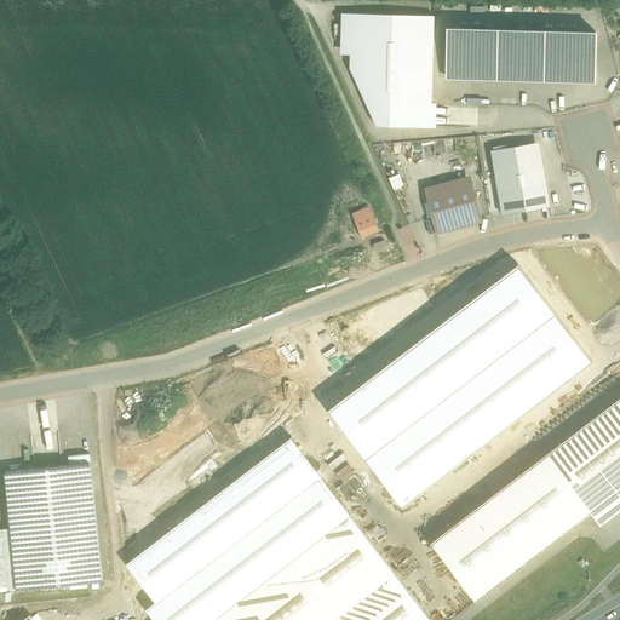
[(351,67),(378,124),(432,125),(435,17),(343,15),(342,53),(351,53),(351,67)]
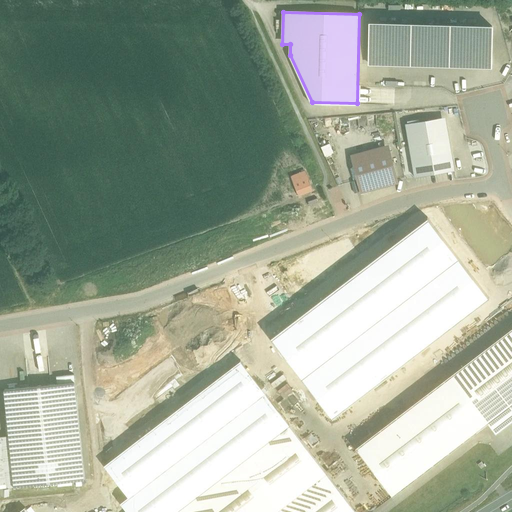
[(492,27),(370,23),(369,64),(491,68),(492,27)]
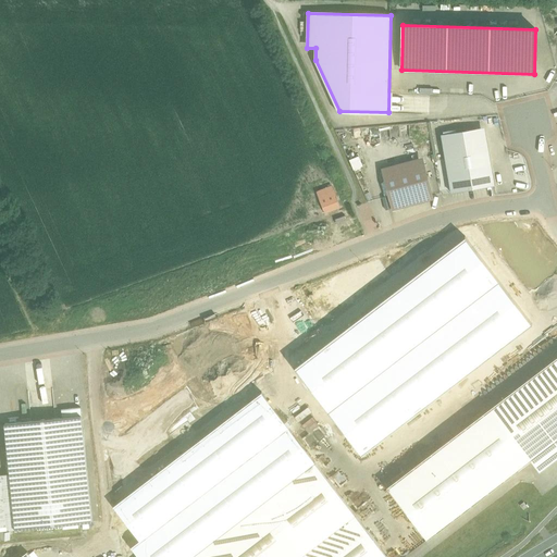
[(484,127),(441,135),(450,193),(494,185),(484,127)]
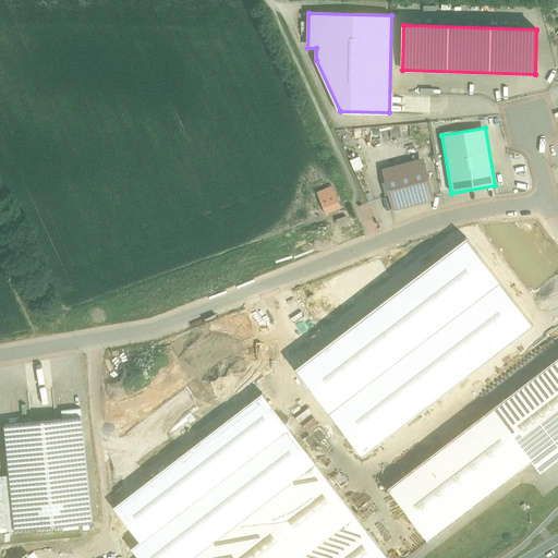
[(424,167),(386,177),(395,209),(433,199),(424,167)]
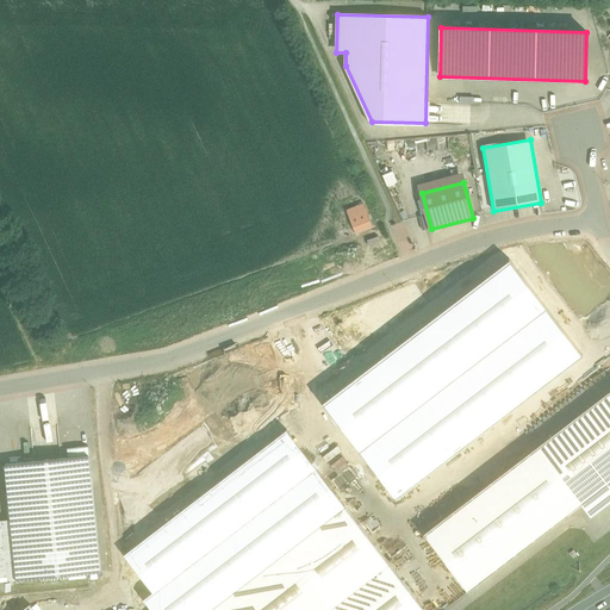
[(609,387),(539,443),(584,502),(591,512),(609,497),(609,387)]
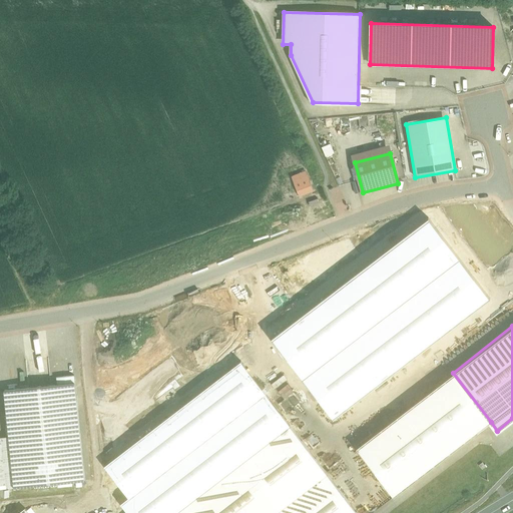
[(491,422),(453,373),(356,448),(394,497),(491,422)]
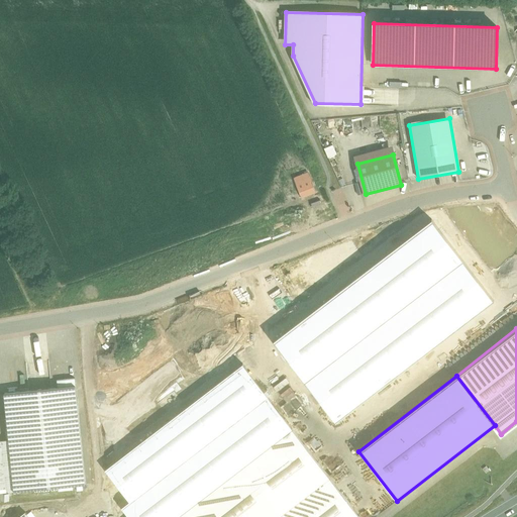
[(75,379),(58,381),(59,388),(76,386),(75,379)]
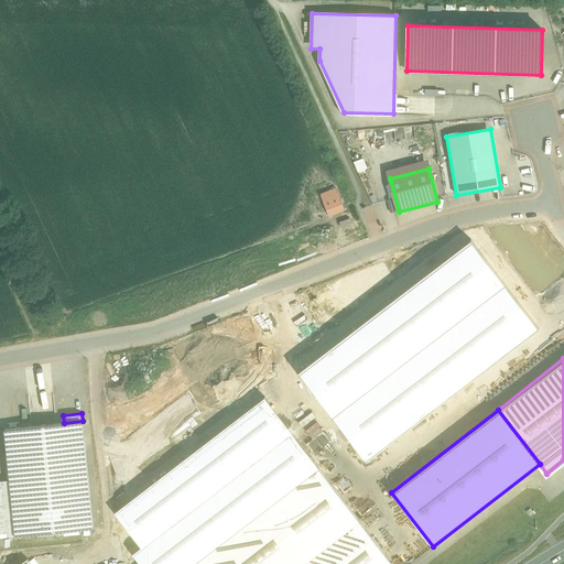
[(64,423),(4,429),(15,537),(64,531),(79,530),(94,529),(83,421),(64,423)]
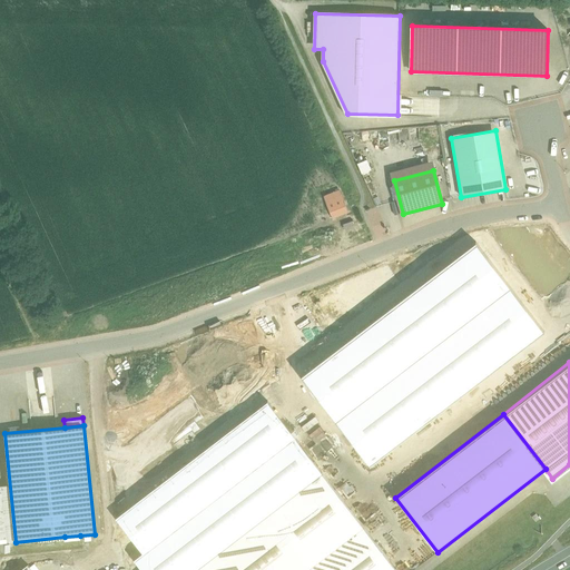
[(209,559),(195,569),(396,569),(322,472),(215,554),(209,559)]
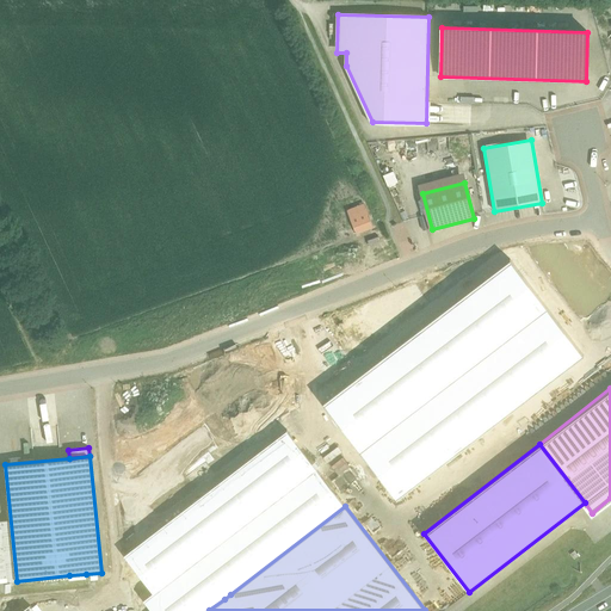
[(186,598),(170,610),(209,610),(224,599),(230,594),(191,545),(162,568),(186,598)]
